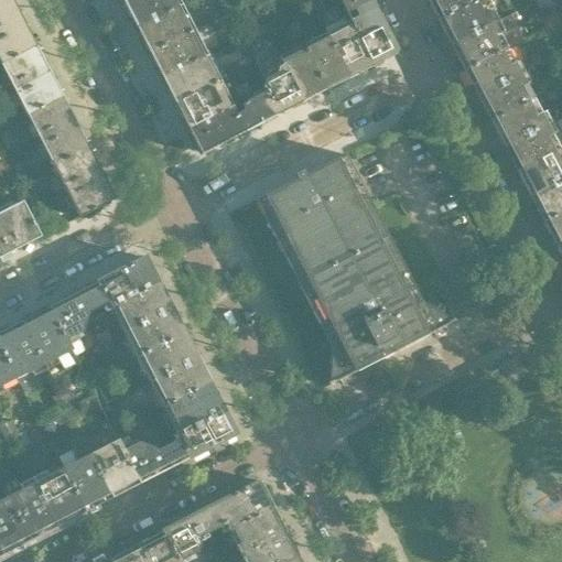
[(38,44),(14,0),(0,0),(0,58),(2,62),(38,44)]
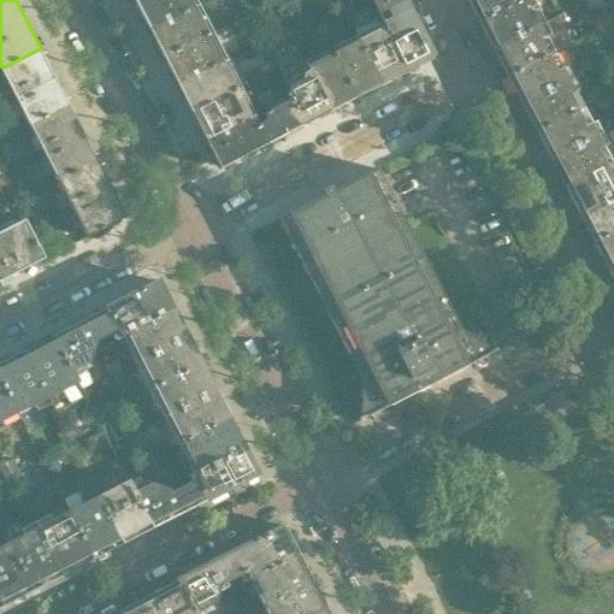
[(142,0),(137,3),(151,30),(201,5),(199,0),(142,0)]
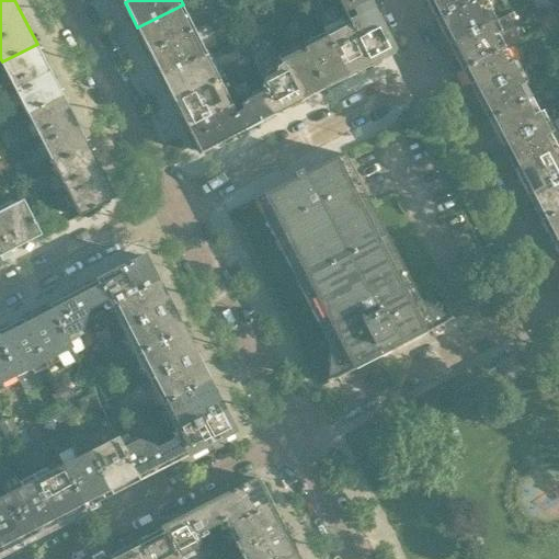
[(369,0),(338,0),(344,12),(369,0)]
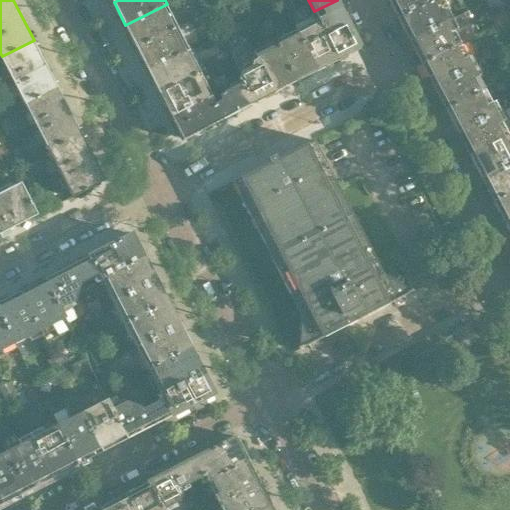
[(337,0),(314,11),(318,18),(316,18),(337,60),(361,47),(337,0)]
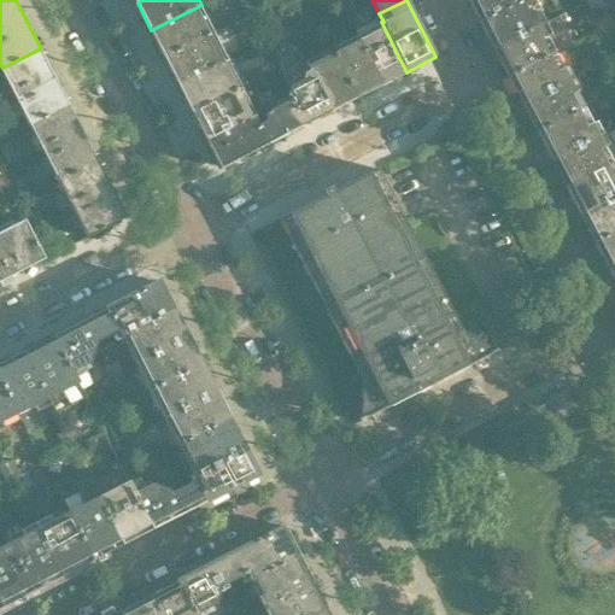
[(470,0),(482,23),(525,1),(526,0),(470,0)]
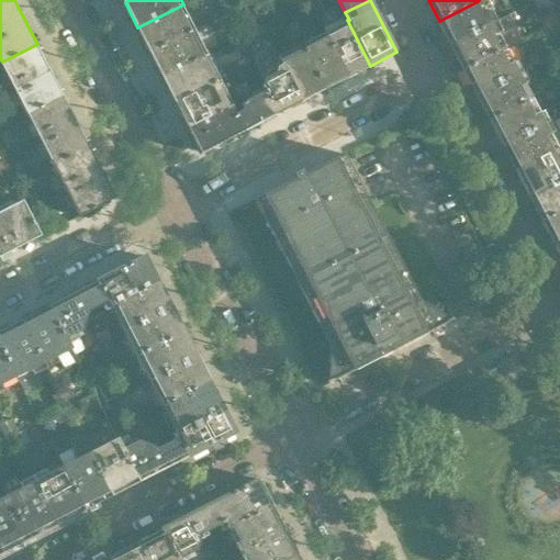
[(478,1),(439,21),(452,45),(508,17),(505,9),(492,15),(490,12),(485,14),(478,1)]
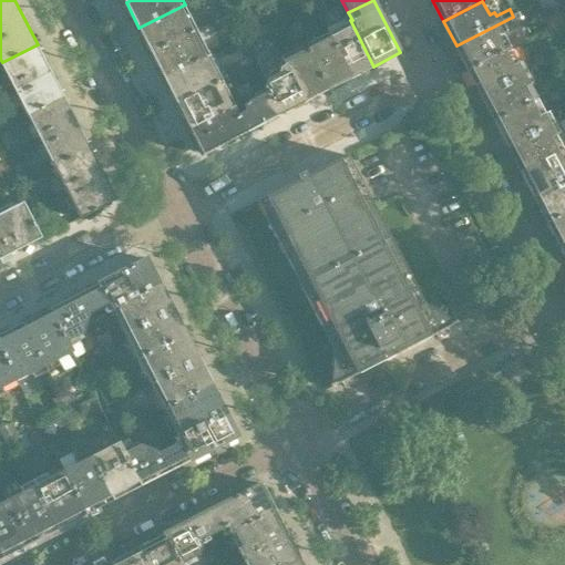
[(185,4),(139,28),(152,54),(198,30),(185,4)]
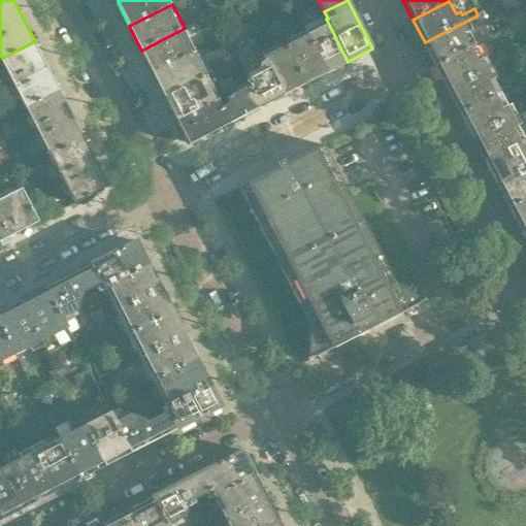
[(478,15),(425,42),(436,66),(478,45),(473,38),(486,32),(478,15)]
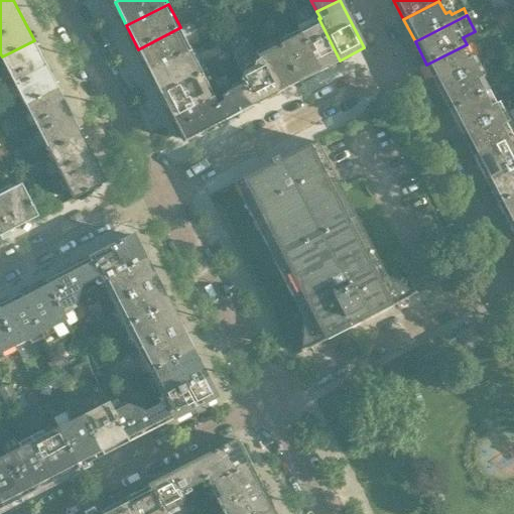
[(340,60),(318,18),(299,29),(320,71),(340,60)]
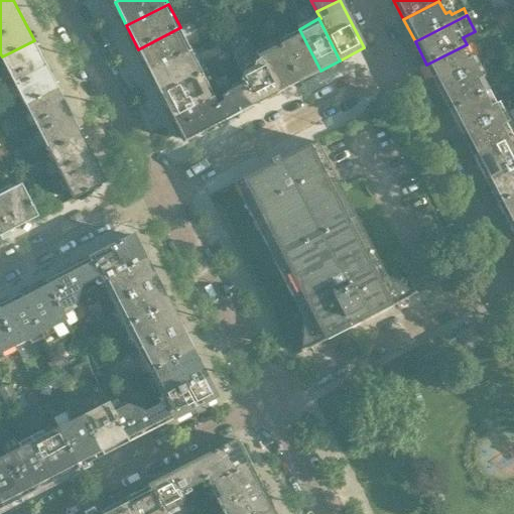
[(223,39),(214,19),(202,25),(210,40),(213,38),(216,42),(223,39)]
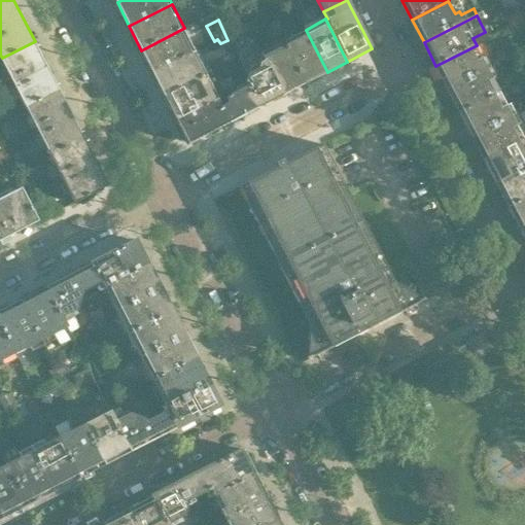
[(232,40),(249,31),(245,23),(228,32),(232,40)]
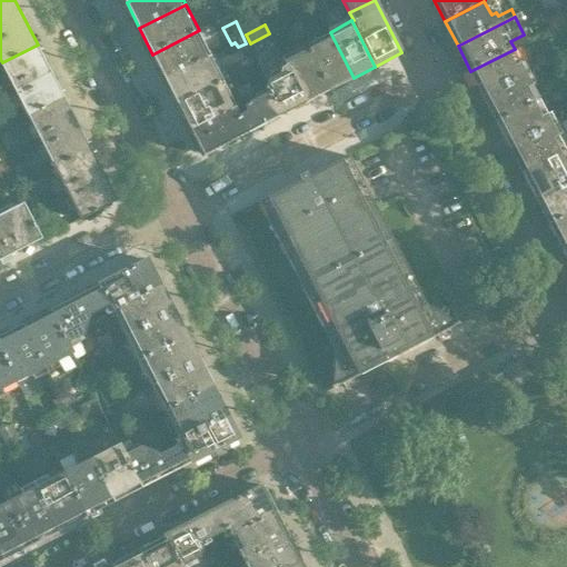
[(199,30),(152,55),(166,79),(212,56),(199,30)]
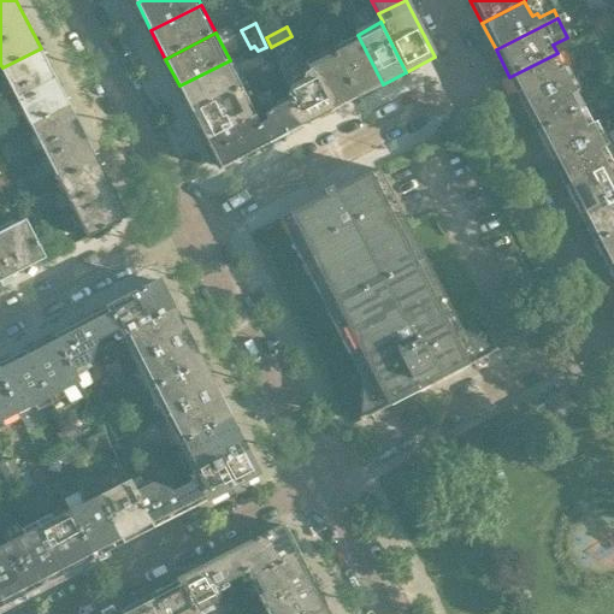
[(383,84),(358,35),(331,48),(356,98),(383,84)]
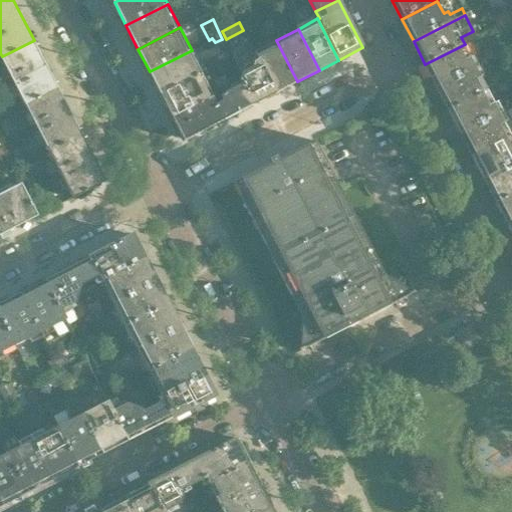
[(511,36),(508,29),(499,34),(507,47),(511,44),(511,36)]
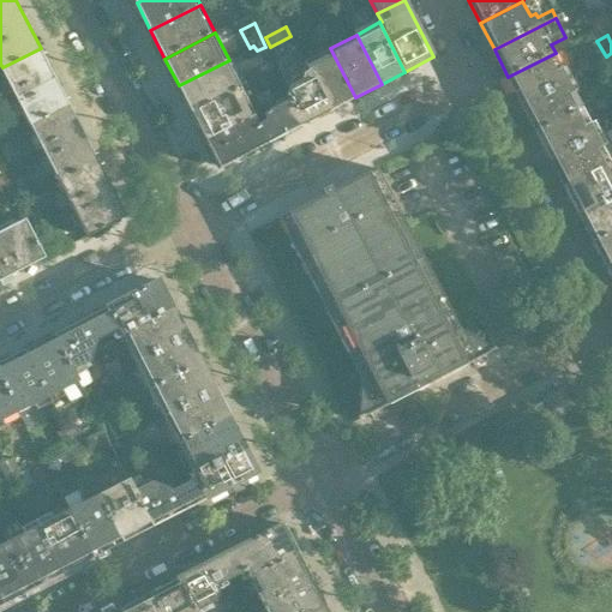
[(70,105),(41,48),(3,67),(31,124),(70,105)]
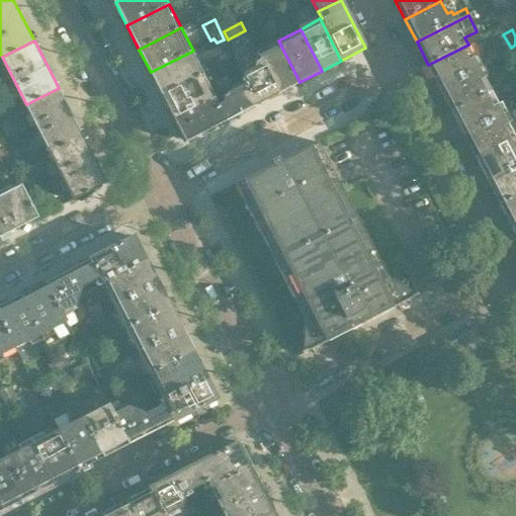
[(299,82),(278,40),(257,52),(279,93),(299,82)]
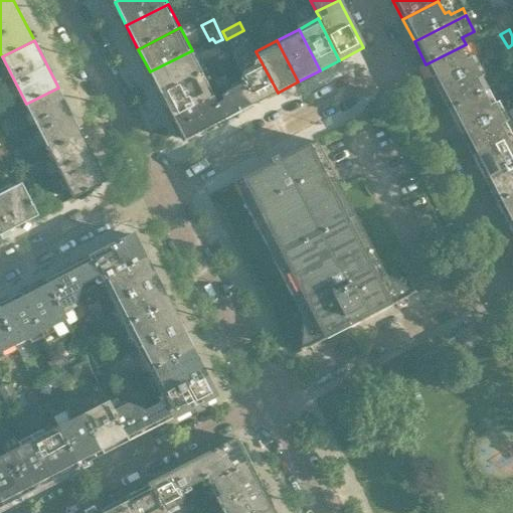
[(466,44),(425,64),(438,87),(477,66),(466,44)]
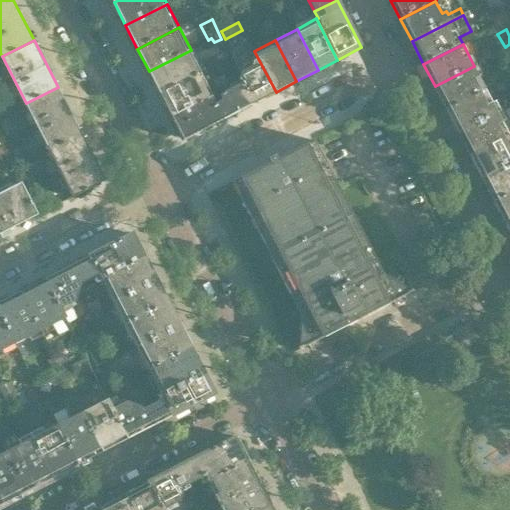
[(276,92),(254,51),(252,46),(235,55),(243,72),(242,72),(241,77),(243,82),(254,103),(276,92)]
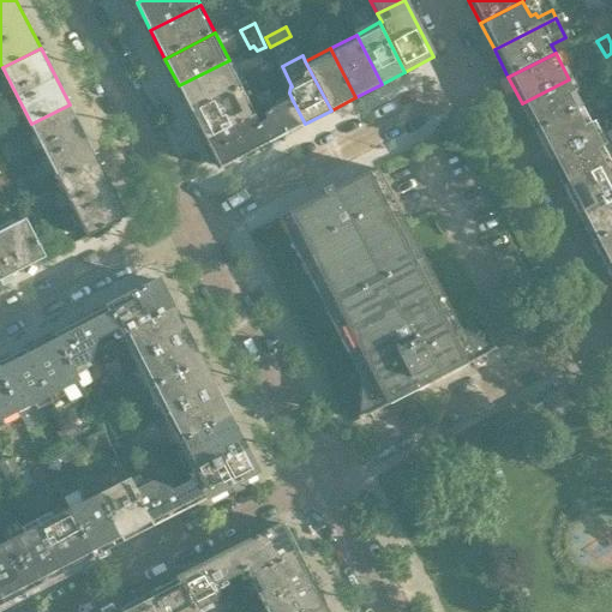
[(229,60),(179,85),(193,114),(244,88),(229,60)]
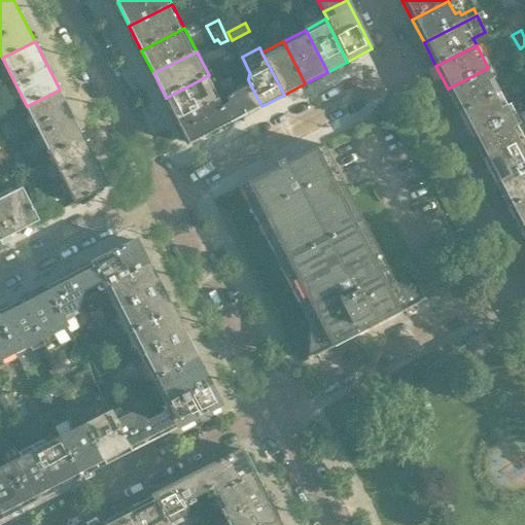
[(488,68),(448,89),(460,113),(500,93),(488,68)]
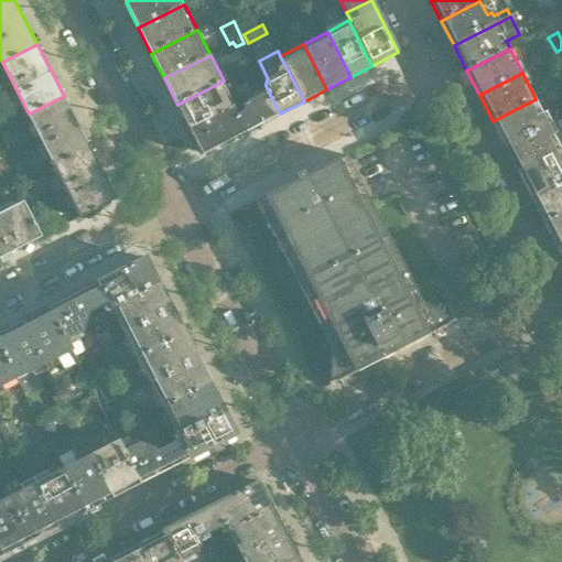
[(224,80),(177,105),(191,129),(236,106),(224,80)]
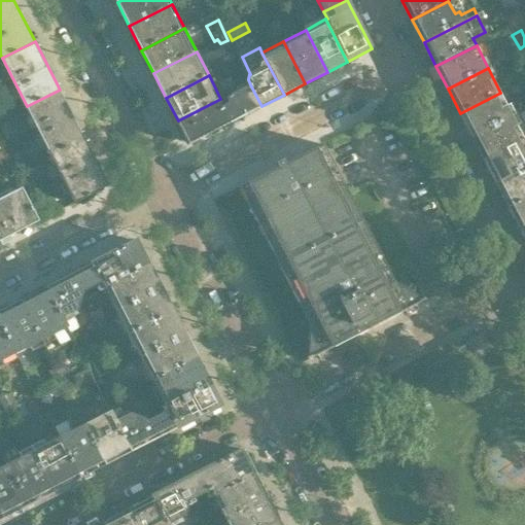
[(225,84),(228,91),(238,85),(234,79),(225,84)]
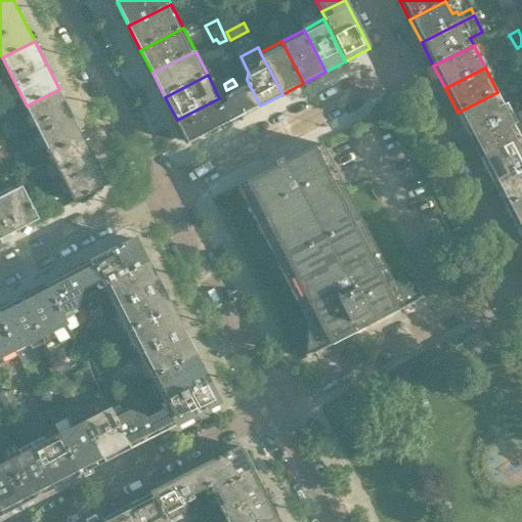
[(260,105),(249,84),(238,90),(236,85),(226,90),(229,94),(228,95),(226,100),(227,101),(222,104),(221,105),(229,122),(260,105)]
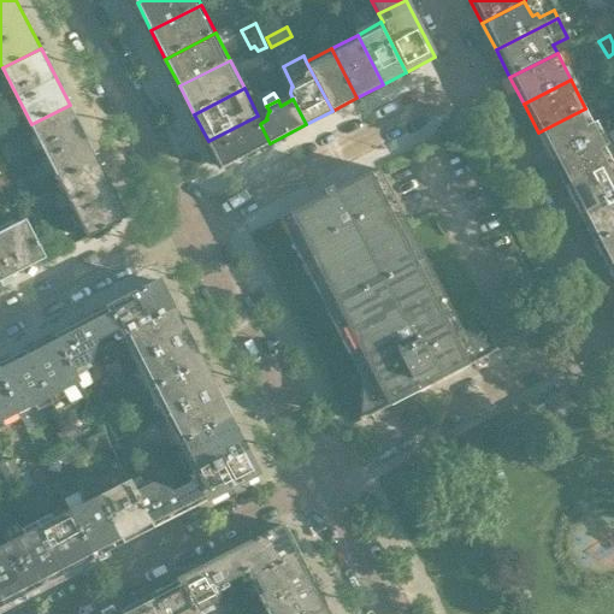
[(99,160),(70,105),(31,124),(59,179),(99,160)]
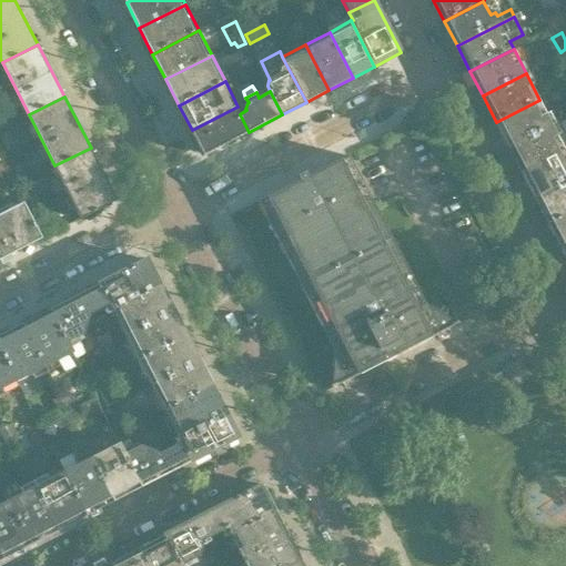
[(539,100),(496,122),(509,148),(553,125),(539,100)]
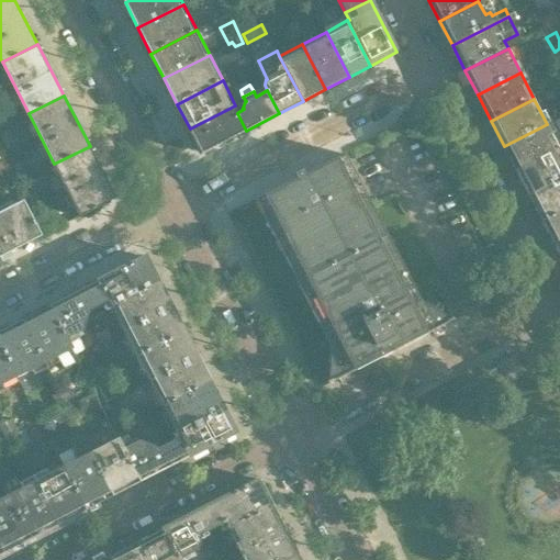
[(235,105),(190,129),(202,153),(208,150),(246,131),(237,113),(238,112),(235,105)]
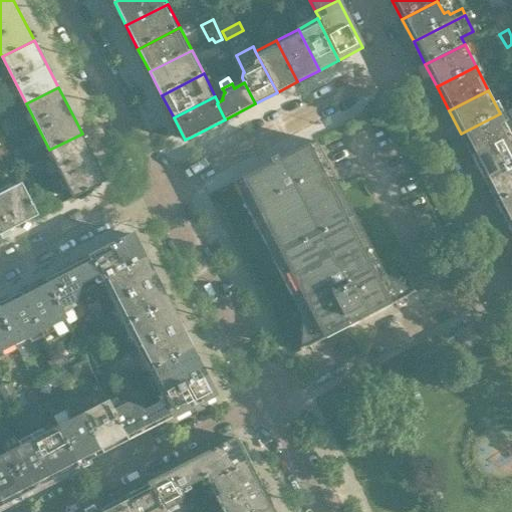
[(500,113),(461,134),(473,157),(511,138),(511,135),(500,113)]
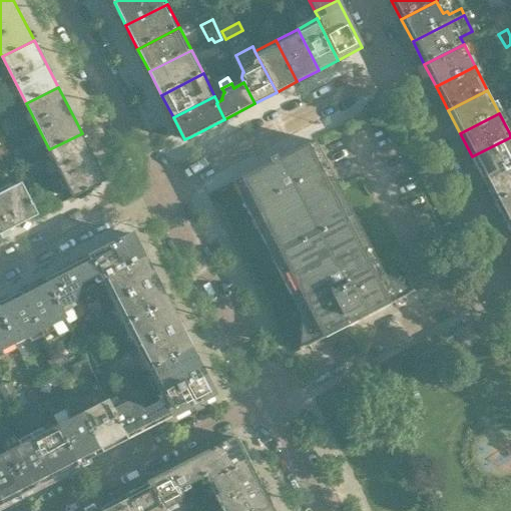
[(106,179),(82,133),(49,149),(73,196),(106,179)]
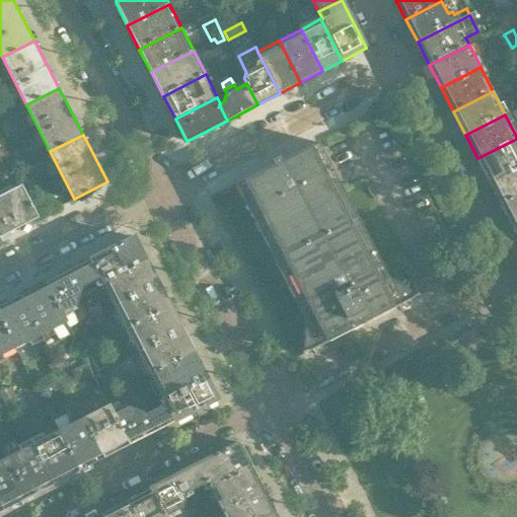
[(516,139),(477,158),(490,181),(516,166),(516,139)]
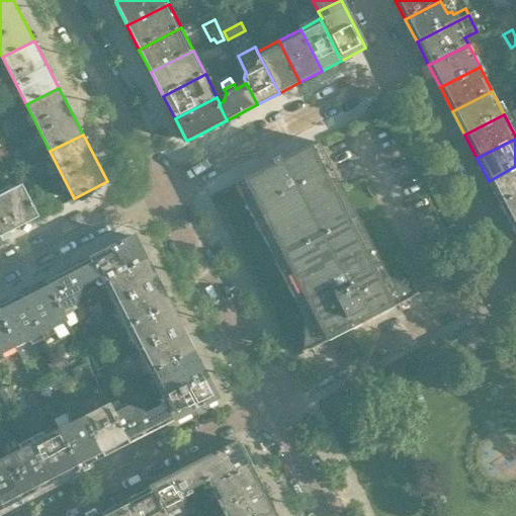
[(352,206),(319,141),(236,183),(245,199),(246,198),(246,197),(250,195),(256,203),(257,206),(260,217),(256,219),(256,218),(254,219),(270,249),(271,248),(271,247),(275,245),(281,253),(282,256),(286,266),(281,268),(281,267),(280,268),(295,298),(297,297),(296,296),(301,294),(308,303),(309,306),(311,315),(306,318),(304,350),(302,351),(303,353),(418,293),(417,291),(415,292),(388,275),(382,278),(376,270),(375,268),(372,258),(376,256),(376,257),(377,256),(362,226),(361,227),(357,229),(351,221),(349,219),(346,208),(350,206),(351,207),(352,206)]
